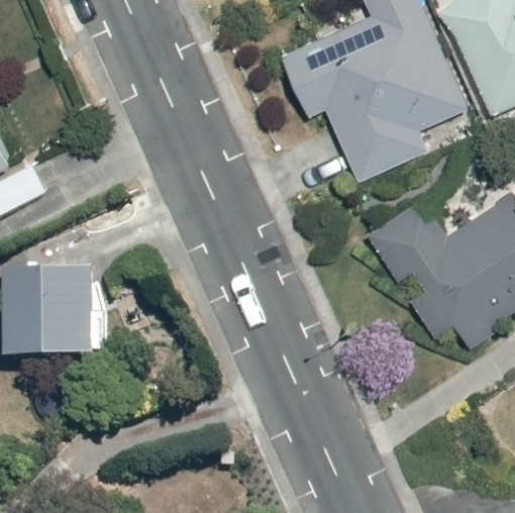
[(365,0),(372,16),(282,56),(308,118),(324,112),(356,182),(426,150),(419,131),(467,110),(420,0),(365,0)]
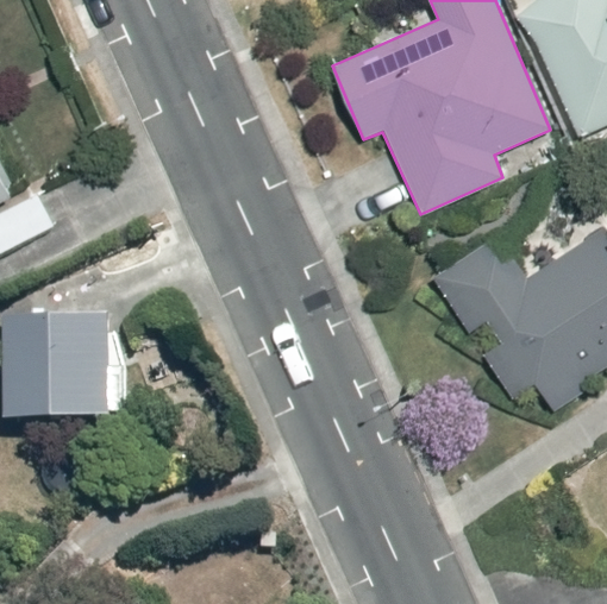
[(537,0),(517,17),(536,38),(579,136),(606,123),(606,0),(537,0)]
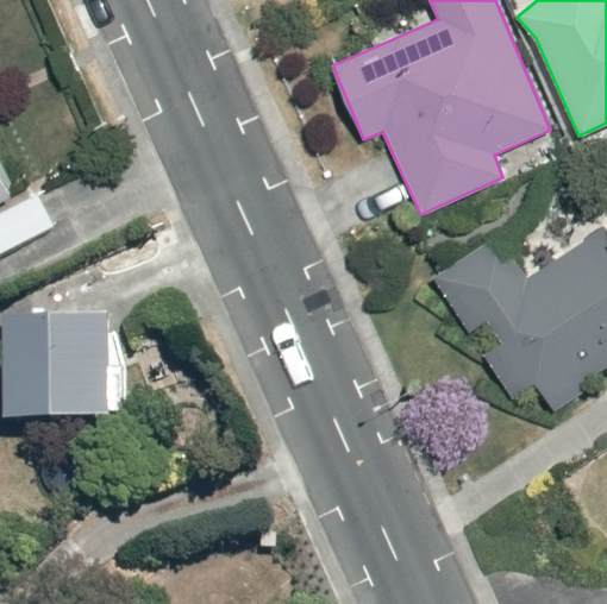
[(0,199),(10,194),(0,174),(0,199)]
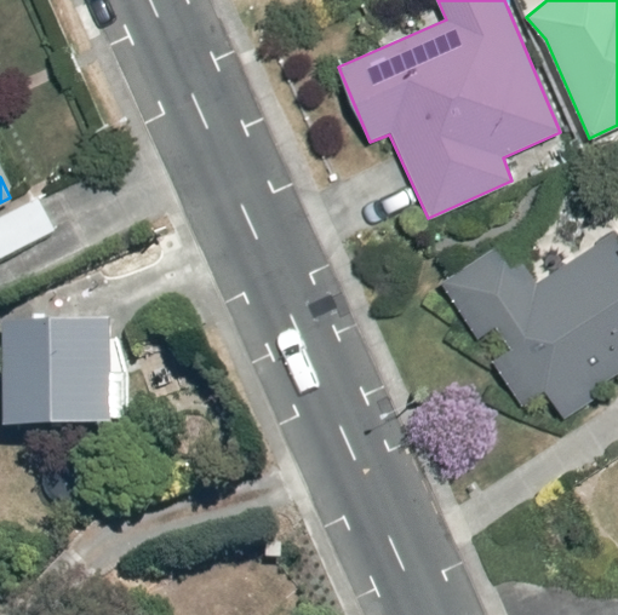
[(47,185),(0,208),(0,251),(63,220),(47,185)]
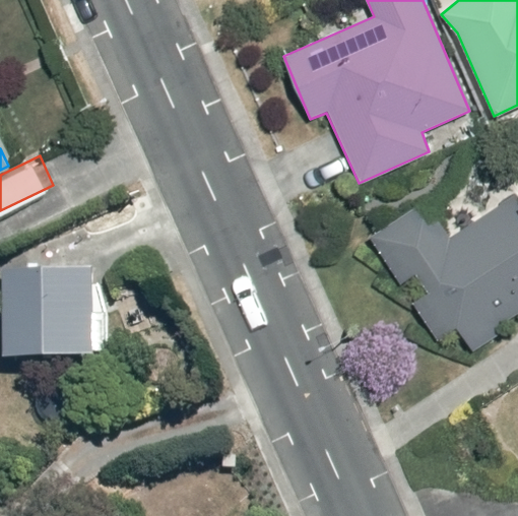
[(427,199),(370,236),(437,341),(456,328),(469,348),(517,313),(517,203),(512,196),(451,236),(427,199)]
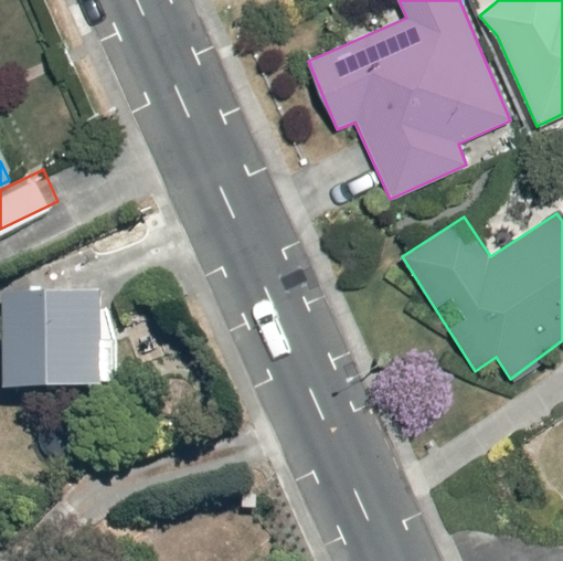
[(106,282),(9,283),(10,385),(124,385),(124,328),(106,328),(106,282)]
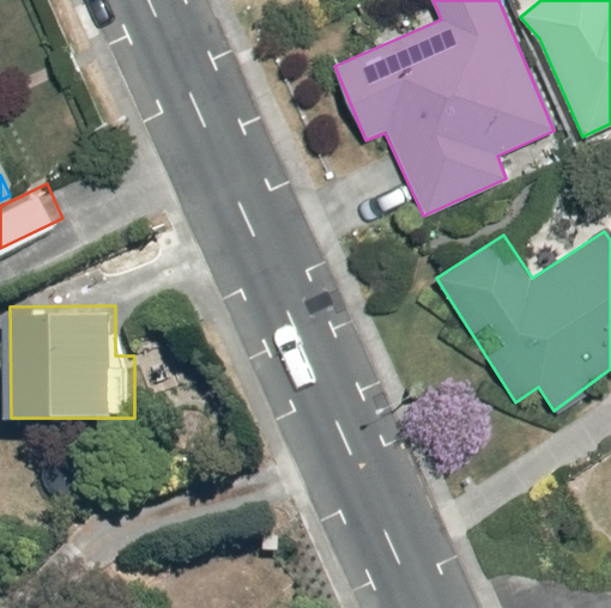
All buildings are outlined.
